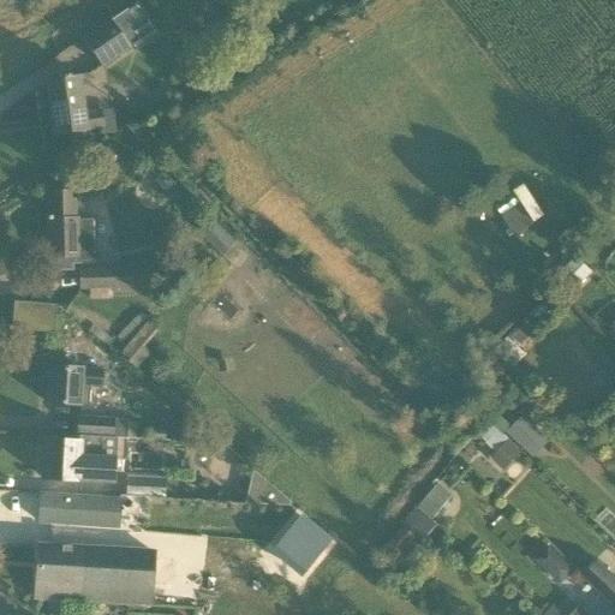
[(133,53),(157,35),(136,3),(82,39),(102,69),(130,49),(133,53)]
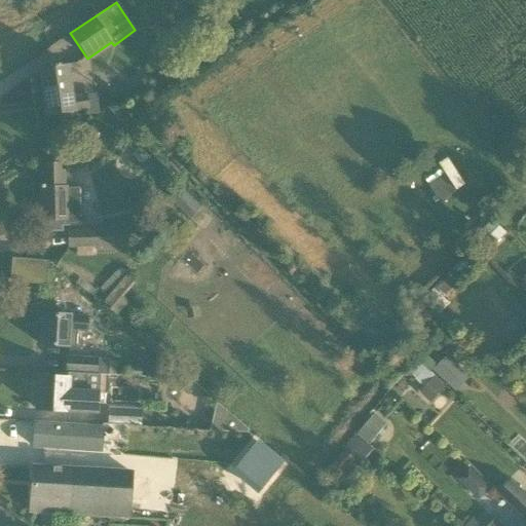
[(45,116),(60,114),(63,118),(71,117),(73,112),(74,112),(74,111),(88,109),(86,95),(72,97),(67,65),(60,66),(60,64),(53,65),(53,67),(39,69),(45,116)]
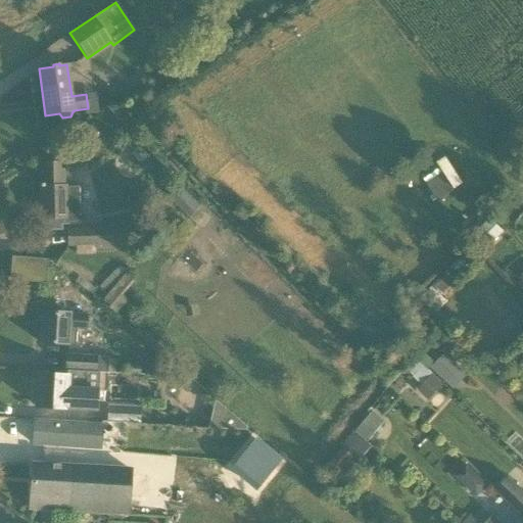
[(97,119),(73,134),(82,150),(107,134),(97,119)]
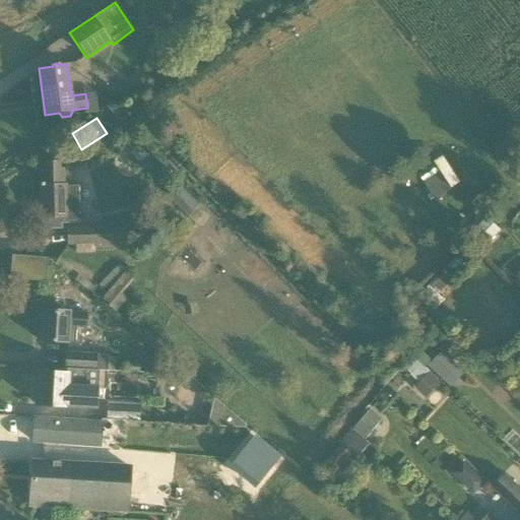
[(84,166),(73,145),(58,153),(68,174),(84,166)]
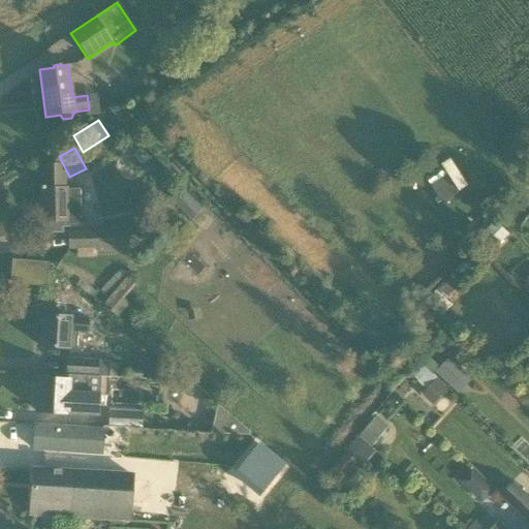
[(60,164),(39,164),(40,190),(40,220),(41,220),(41,234),(62,234),(62,227),(80,227),(80,220),(80,189),(68,189),(68,187),(66,187),(66,173),(61,170),(60,164)]
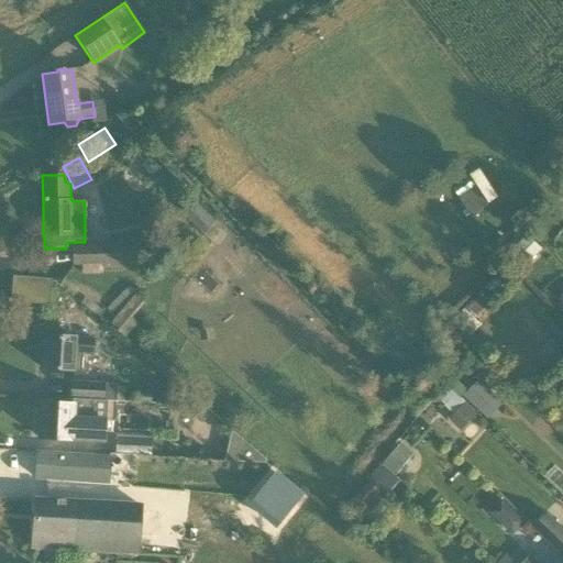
[(219,218),(198,198),(183,214),(212,242),(222,231),(213,223),(219,218)]
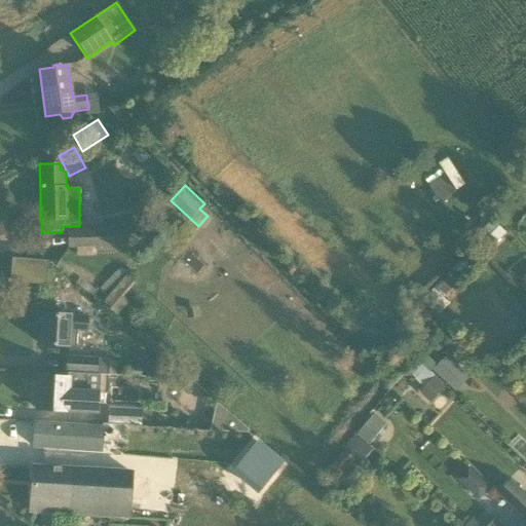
[(69,246),(76,246),(77,257),(96,257),(96,252),(114,252),(113,227),(97,227),(96,231),(69,231),(69,246)]
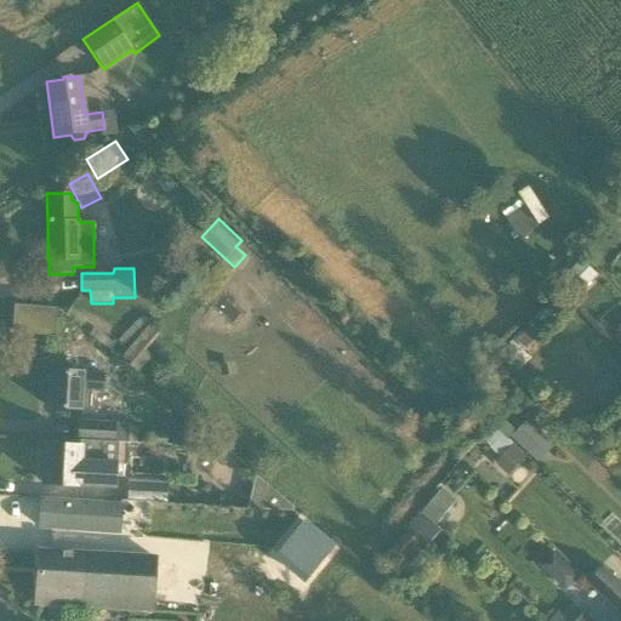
[(56,308),(13,305),(11,334),(53,337),(56,308)]
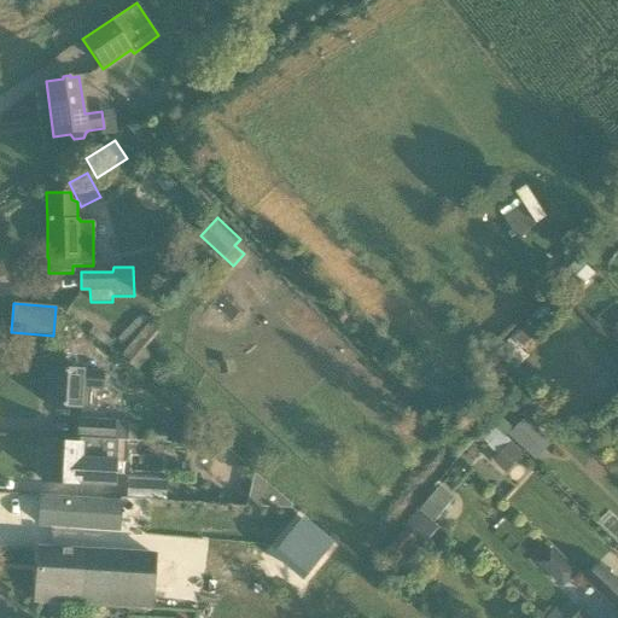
[(50,368),(46,406),(70,407),(80,407),(88,408),(89,389),(101,390),(103,372),(82,371),(73,371),(50,368)]
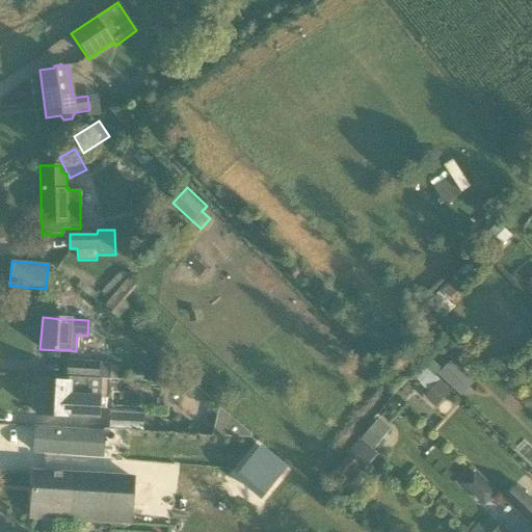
[(452,360),(439,375),(461,396),(476,381),(452,360)]
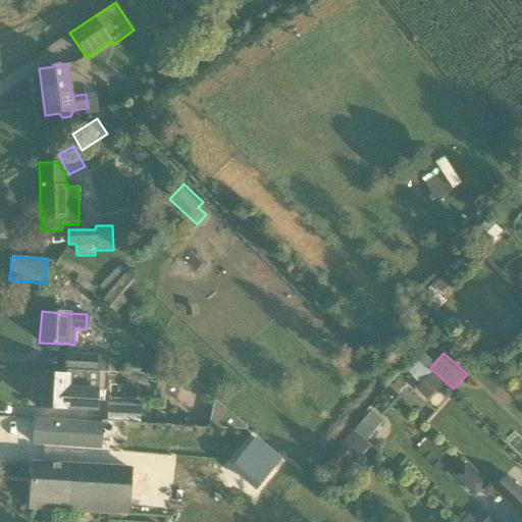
[(99,372),(99,371),(107,371),(107,357),(97,357),(97,356),(66,354),(65,369),(66,369),(66,370),(99,372)]
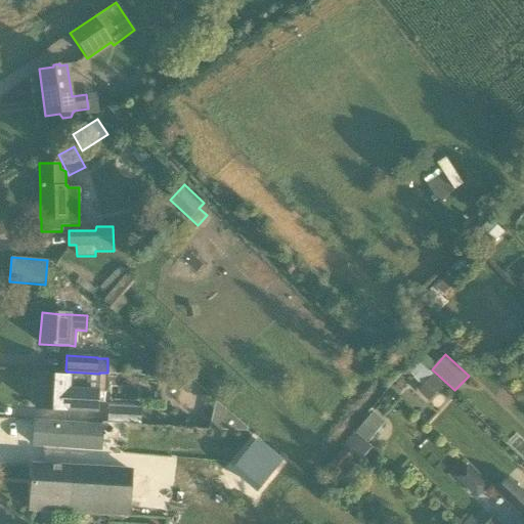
[(430,402),(444,386),(433,376),(434,375),(417,358),(406,369),(413,377),(413,378),(423,387),(418,392),(430,402)]
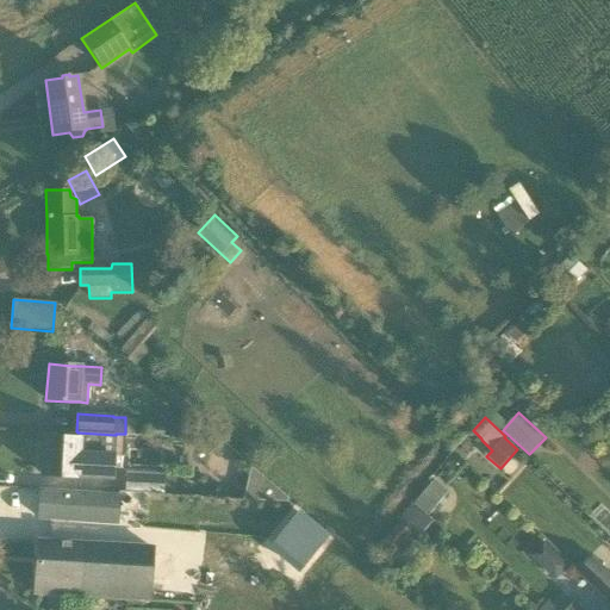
[(38,458),(38,467),(42,470),(42,474),(66,475),(76,477),(112,478),(116,435),(78,433),(78,440),(68,439),(44,437),(43,454),(38,458)]
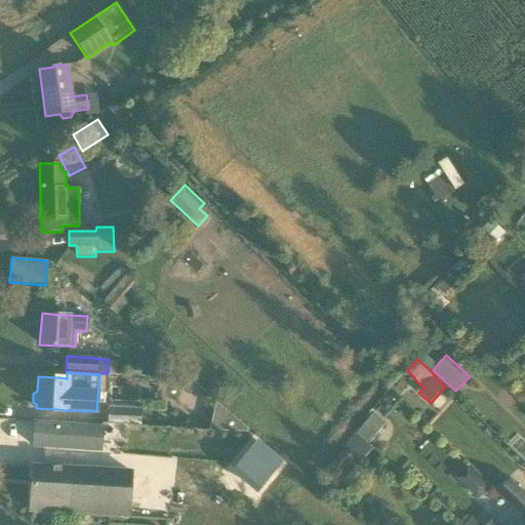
[(140,409),(109,407),(108,423),(139,426),(140,409)]
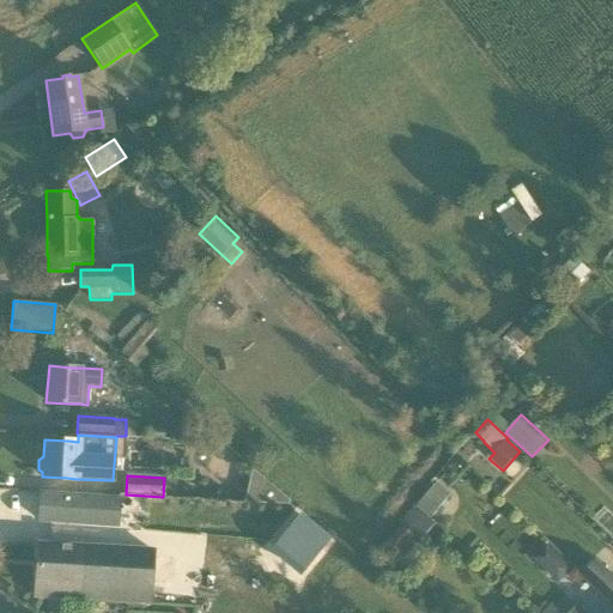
[(439,485),(418,509),(430,519),(451,495),(439,485)]
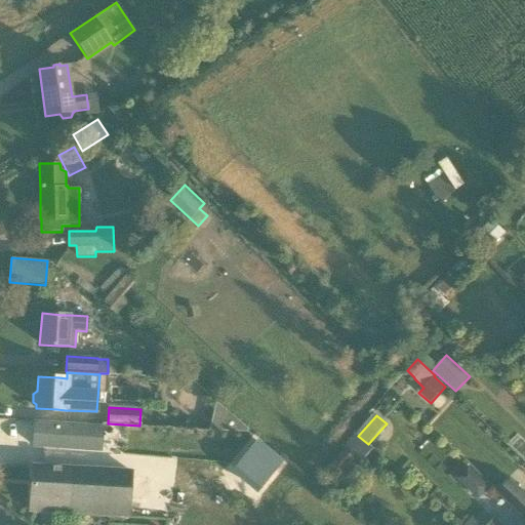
[(103,427),(55,423),(35,422),(34,446),(53,447),(101,451),(103,427)]
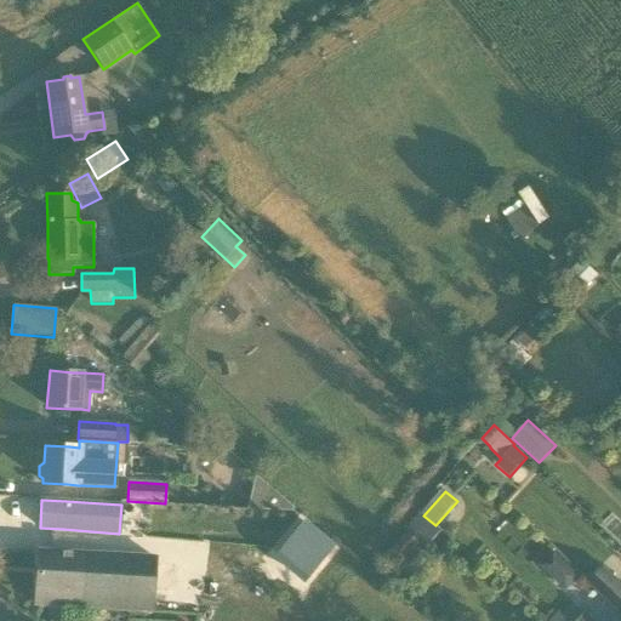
[(434,527),(436,525),(423,516),(388,557),(399,567),(420,542),(426,547),(440,531),(434,527)]
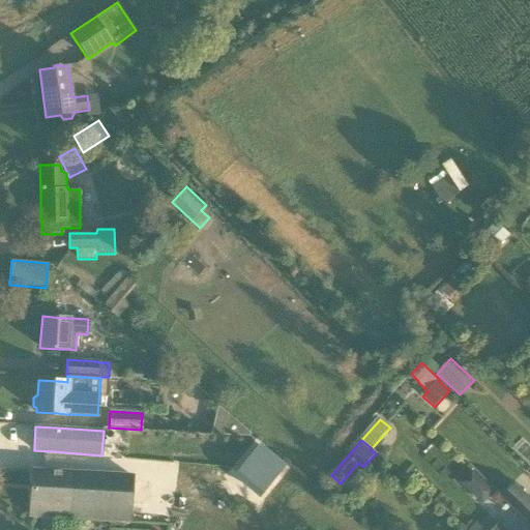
[(234,468),(259,490),(282,465),(257,442),(234,468)]
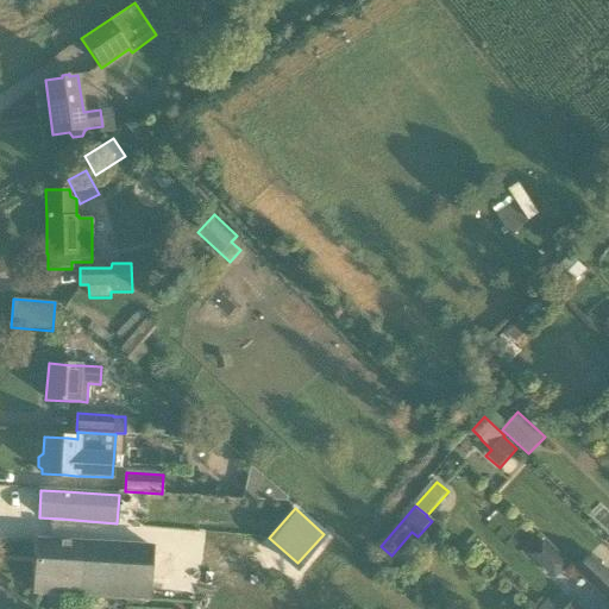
[(540,538),(527,553),(553,577),(566,562),(540,538)]
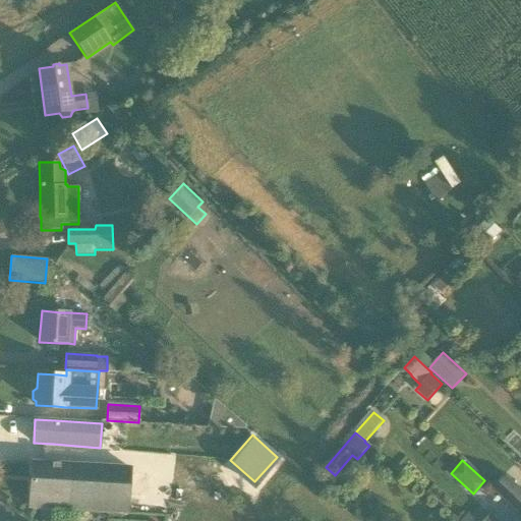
[(129,468),(53,464),(33,463),(30,508),(127,514),(129,468)]
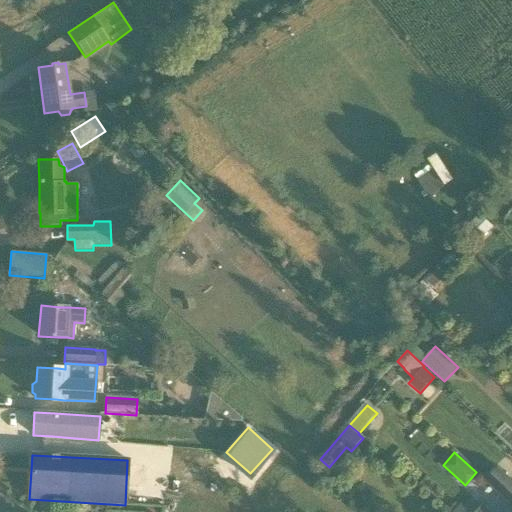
[(511,505),(511,481),(498,468),(486,480),(511,505)]
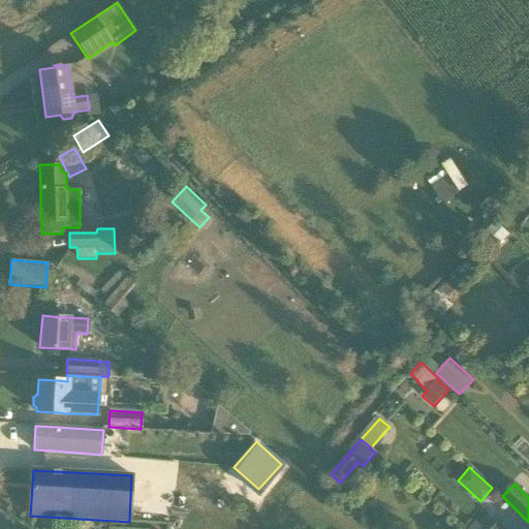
[(485,528),(476,520),(467,528),(506,528),(499,522),(491,528),(485,528)]
